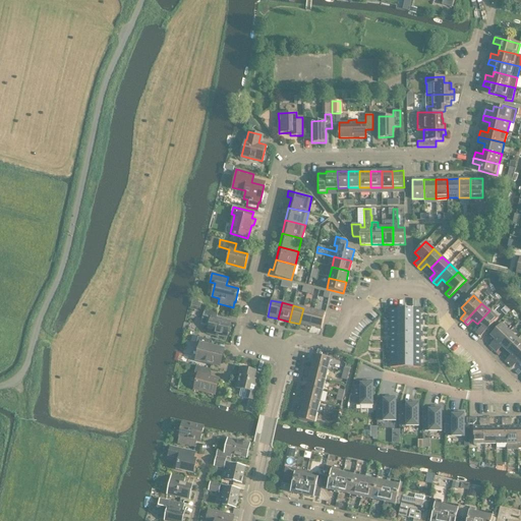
[(310,327),(314,310),(303,308),(299,324),(310,327)]
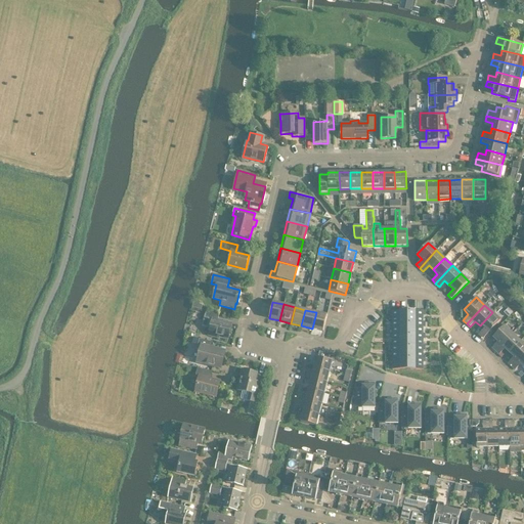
[(407,310),(390,310),(390,315),(393,315),(393,321),(407,321),(407,310)]
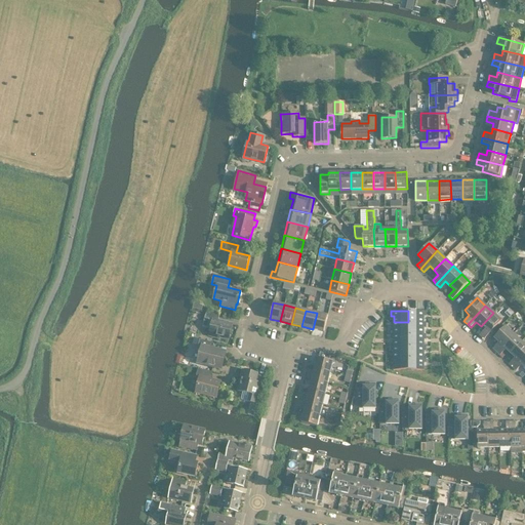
[(426,311),(408,311),(408,322),(422,322),(422,316),(426,316),(426,311)]
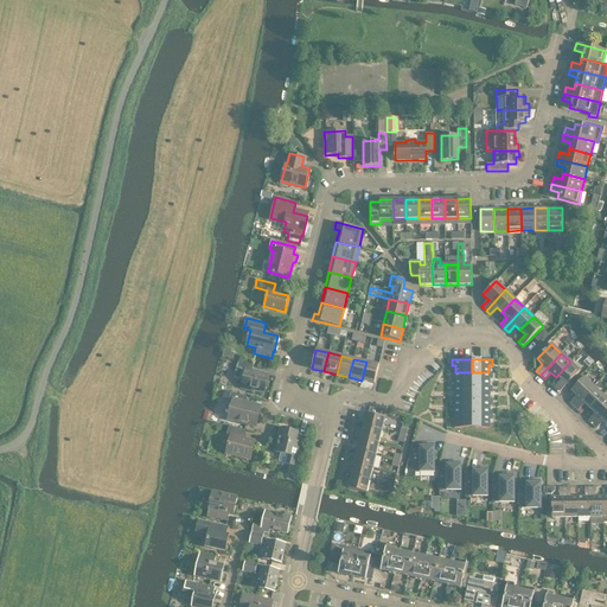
[(243,381),(242,388),(253,391),(254,389),(264,391),(268,376),(251,371),(254,364),(238,360),(234,378),(243,381)]
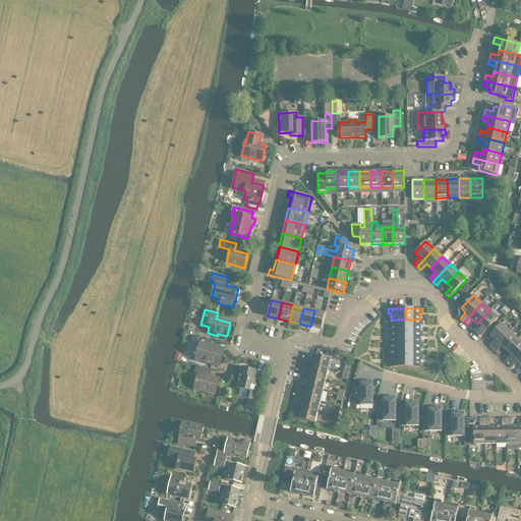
[(314,310),(310,327),(322,330),(325,313),(314,310)]
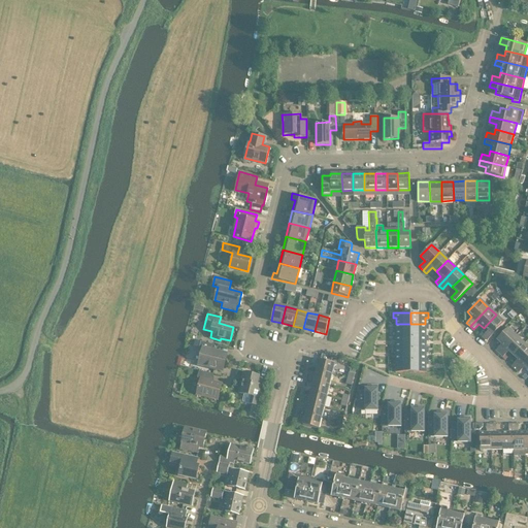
[(504,323),(496,315),(484,328),(488,332),(482,337),(487,341),(504,323)]
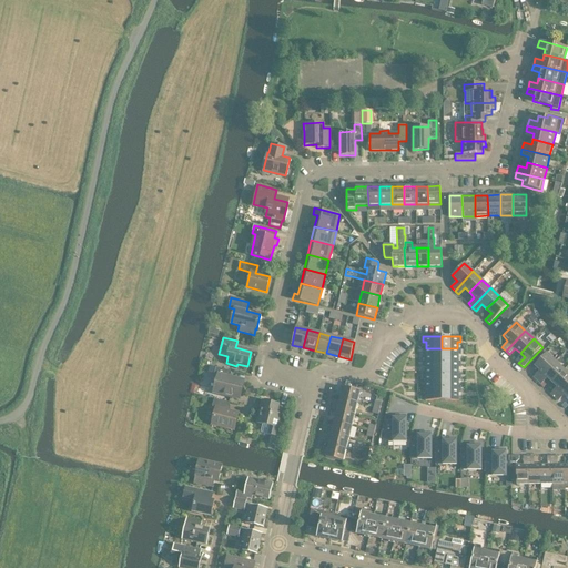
[(426,348),(423,348),(423,354),(426,354),(426,362),(442,362),(442,348),(426,348)]
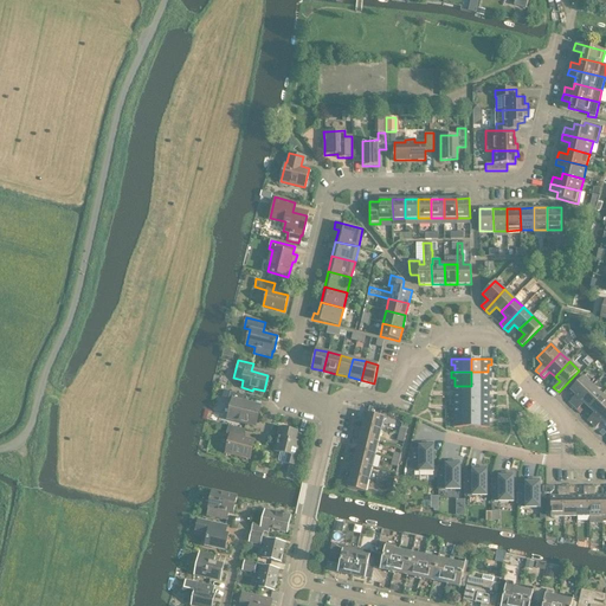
[(488,372),(471,372),(471,386),(488,386),(488,378),(491,378),(491,372),(488,372)]
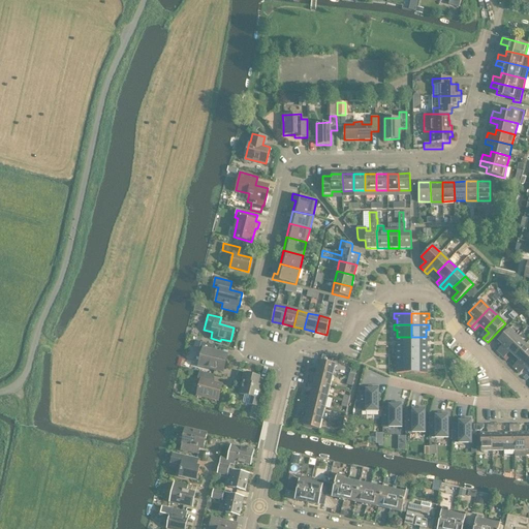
[(500,354),(518,337),(508,329),(497,341),(502,345),(496,351),(500,354)]
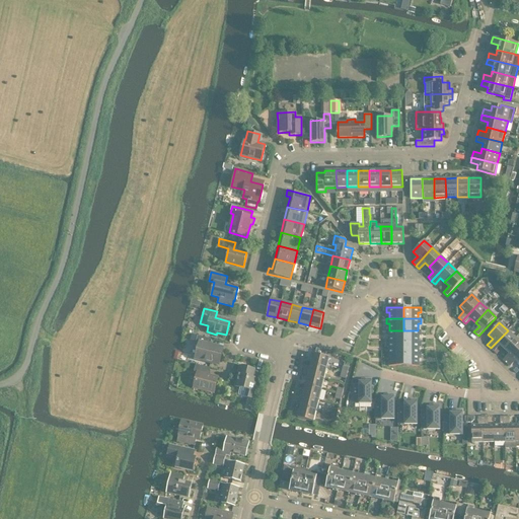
[(389,330),(386,330),(386,336),(389,336),(389,342),(403,342),(403,330),(389,330)]
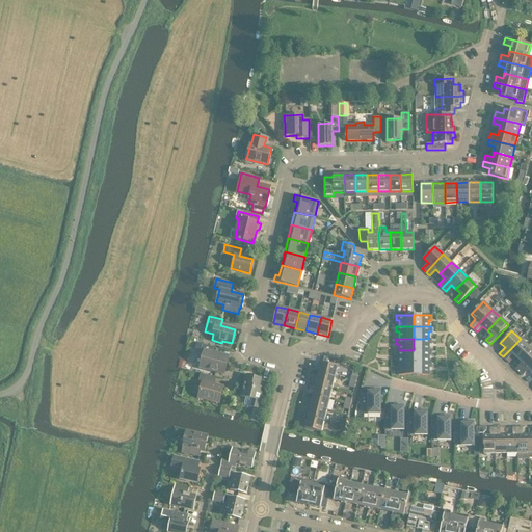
[(428,339),(414,339),(414,350),(428,350),(428,344),(431,344),(431,339),(428,339)]
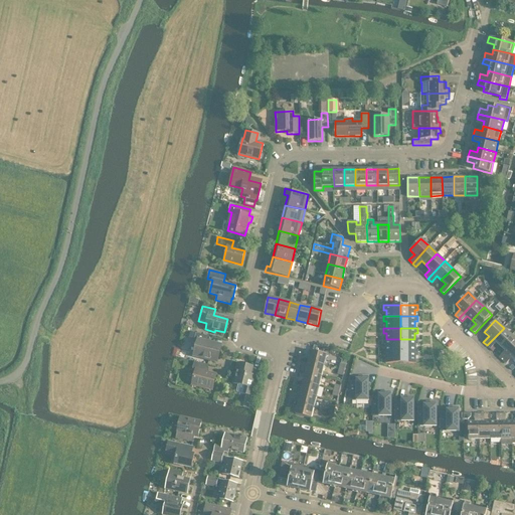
[(504,328),(487,345),(490,348),(496,343),(500,347),(511,335),(504,328)]
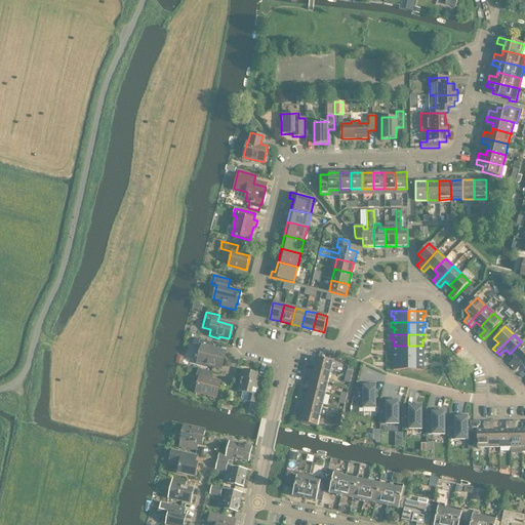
[(197,362),(220,368),(225,352),(211,349),(212,342),(200,339),(198,346),(201,347),(197,362)]
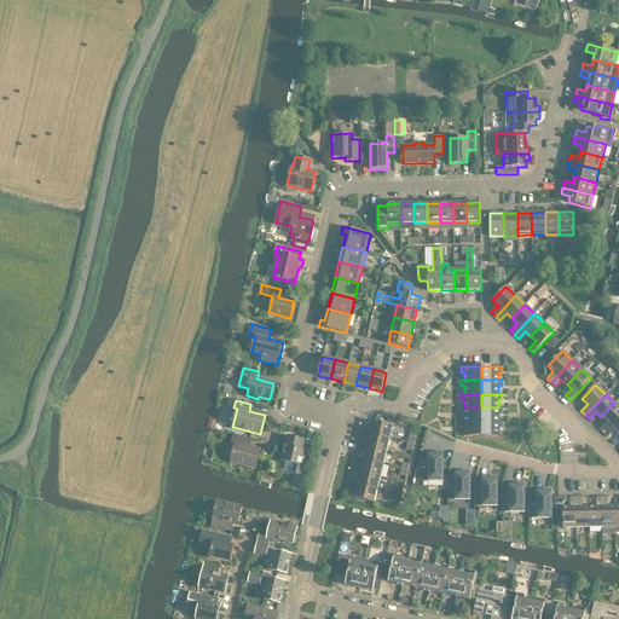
[(618,416),(618,406),(614,403),(601,417),(606,422),(600,429),(603,433),(618,416)]
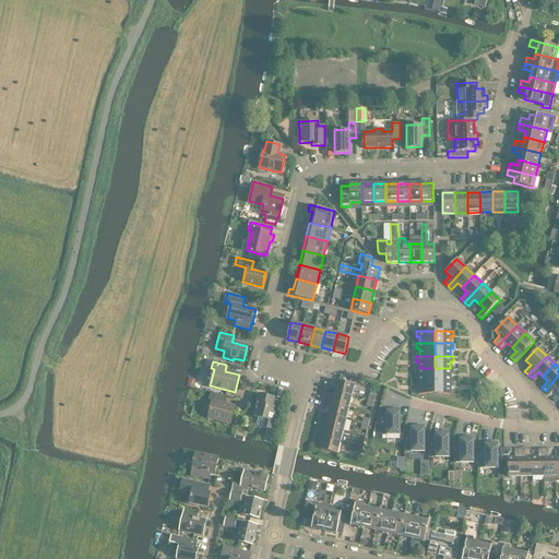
[(419,368),(416,368),(416,373),(419,373),(419,381),(435,381),(435,368),(419,368)]
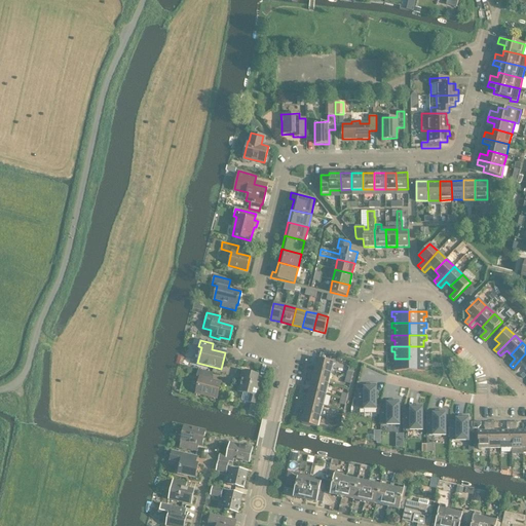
[(423,346),(409,346),(409,359),(423,359),(423,351),(426,351),(426,346),(423,346)]
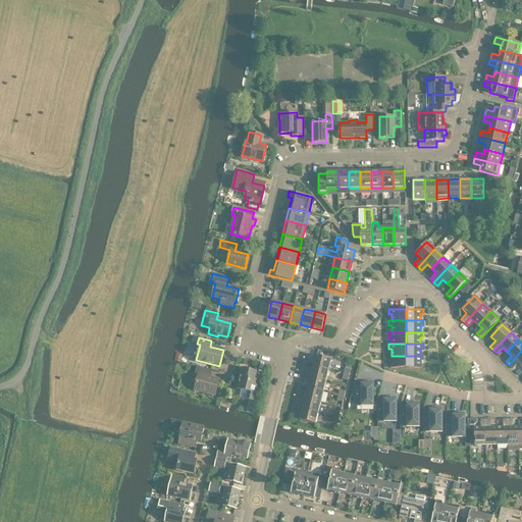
[(315,356),(312,366),(328,370),(331,359),(326,358),(328,353),(318,351),(317,356),(315,356)]
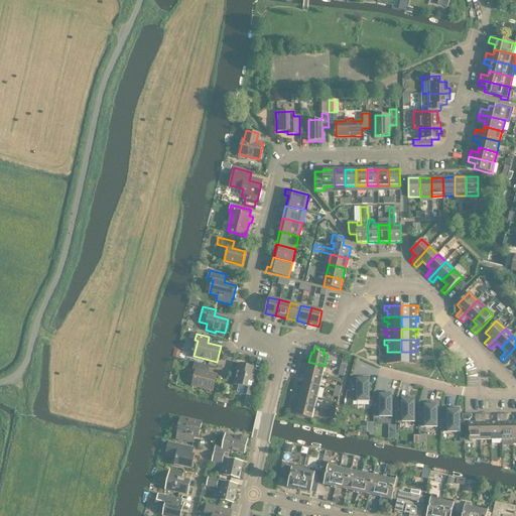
[(515,347),(503,361),(507,364),(512,358),(515,361),(515,347)]
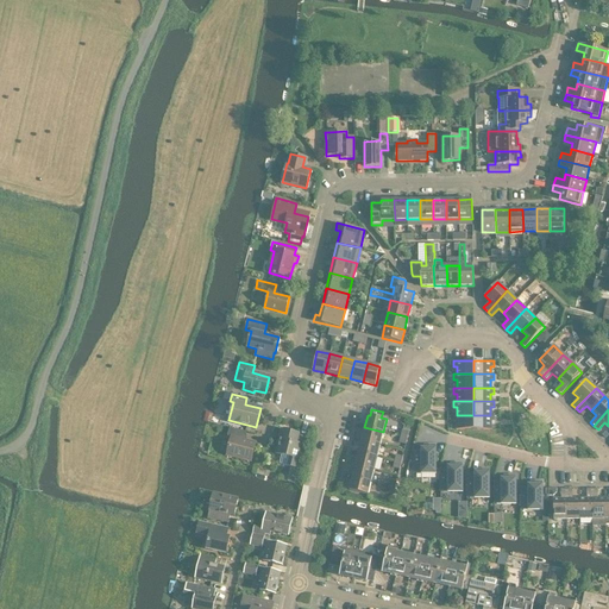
[(457,415),(453,415),(453,421),(457,421),(457,428),(456,428),(456,429),(473,429),(473,415),(457,415)]
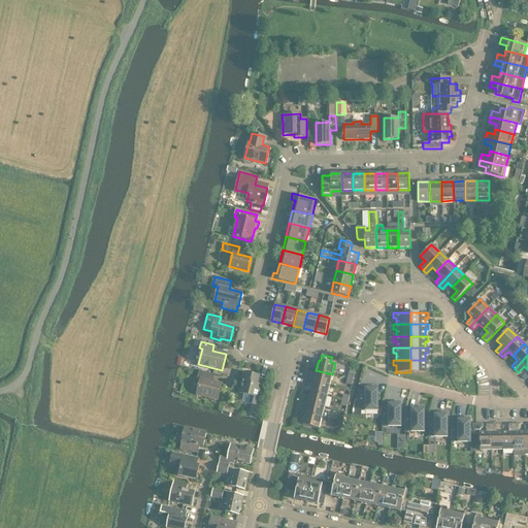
[(425,360),(410,360),(410,372),(426,372),(426,371),(425,371),(425,365),(428,365),(428,360),(425,360)]
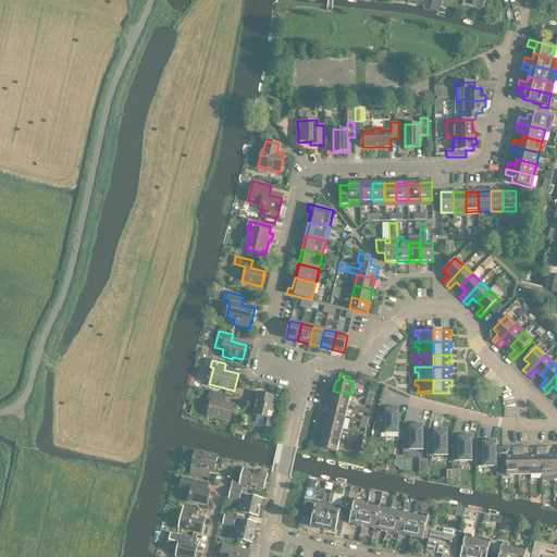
[(368,393),(366,399),(372,400),(373,395),(375,390),(370,387),(368,394),(368,393)]
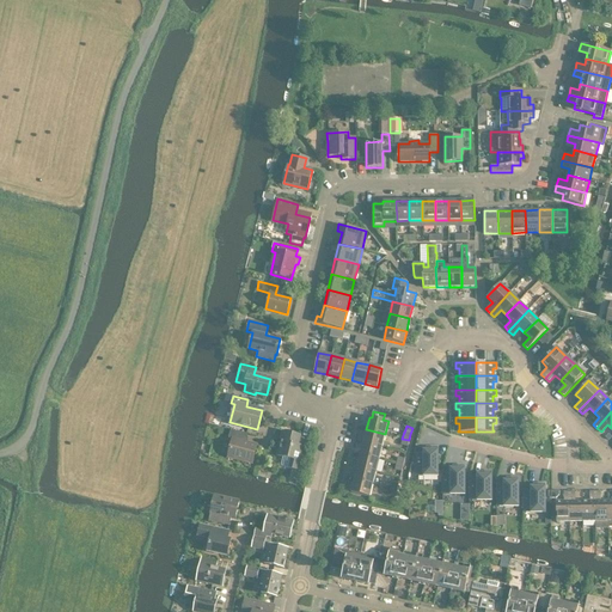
[(231,429),(228,438),(233,439),(228,457),(251,463),(256,445),(245,442),(248,434),(231,429)]
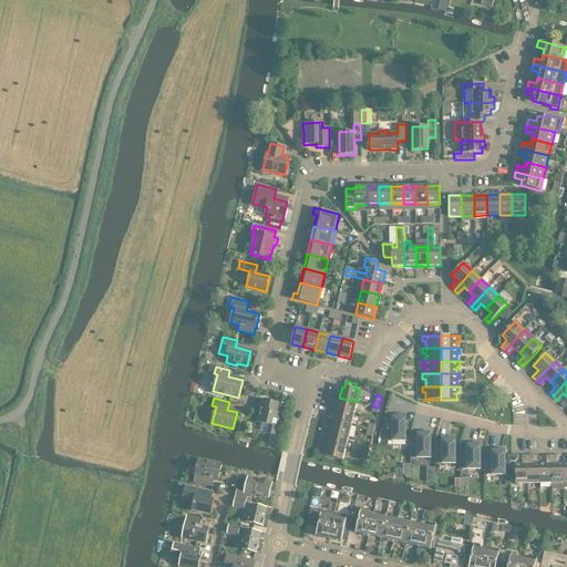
[(357,402),(339,398),(337,410),(353,414),(357,402)]
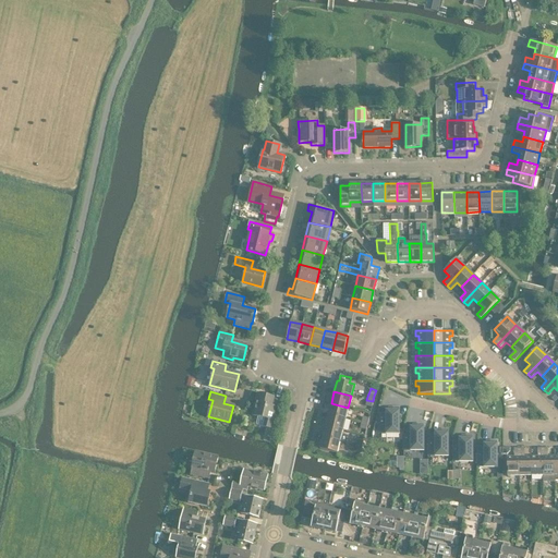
[(253,415),(258,416),(256,424),(273,428),(278,408),(271,405),(274,398),(257,393),(253,415)]
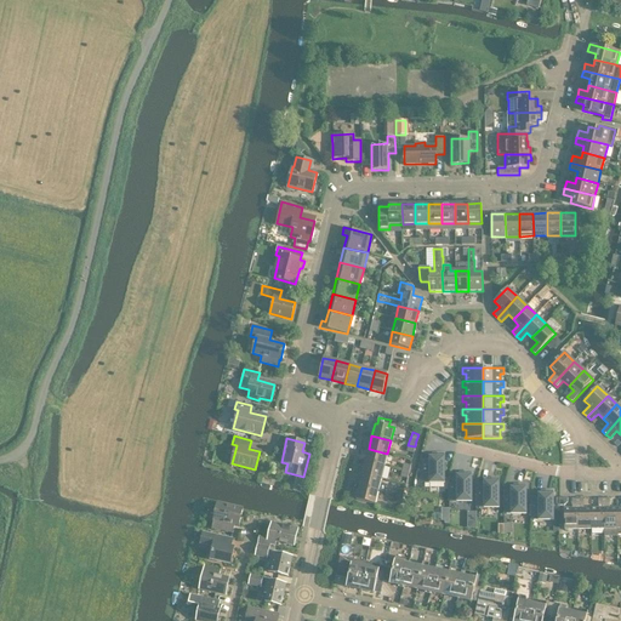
[(387,454),(369,449),(365,461),(385,466),(387,454)]
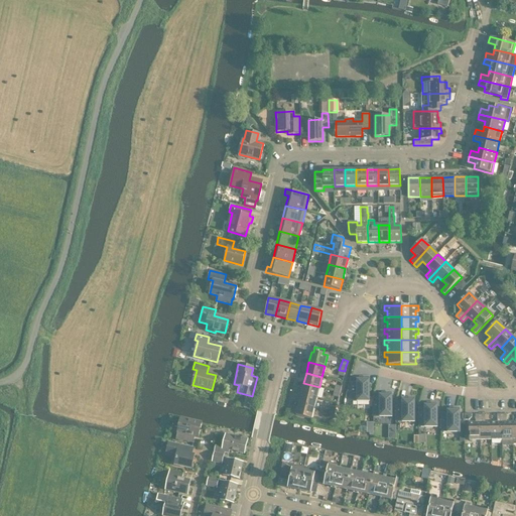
[(369,401),(369,377),(363,377),(363,379),(357,379),(357,381),(351,381),(351,401),(369,401)]
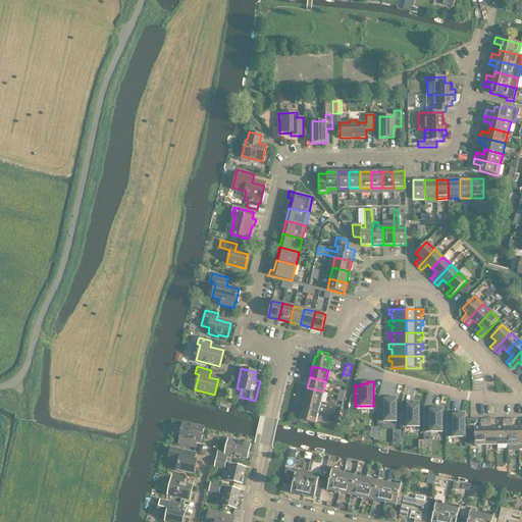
[(323,392),(307,387),(305,399),(320,403),(323,392)]
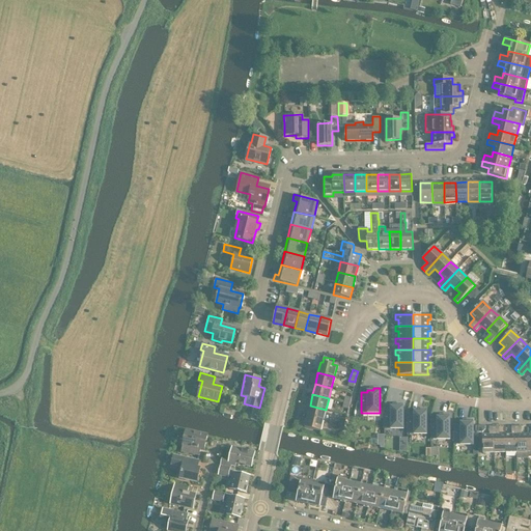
[(403,428),(403,403),(396,403),(396,407),(390,407),(390,409),(384,409),(384,428),(403,428)]
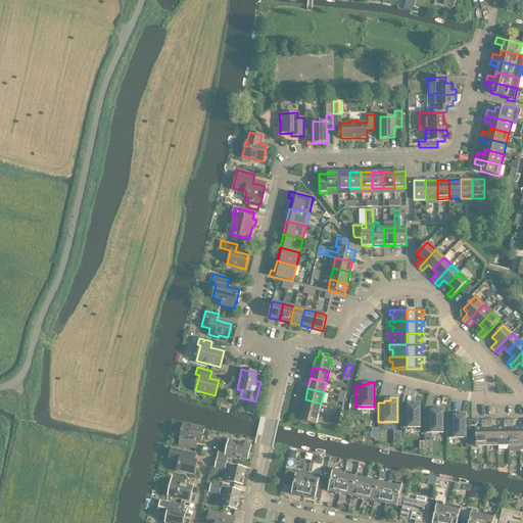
[(321,403),(305,399),(302,410),(319,414),(321,403)]
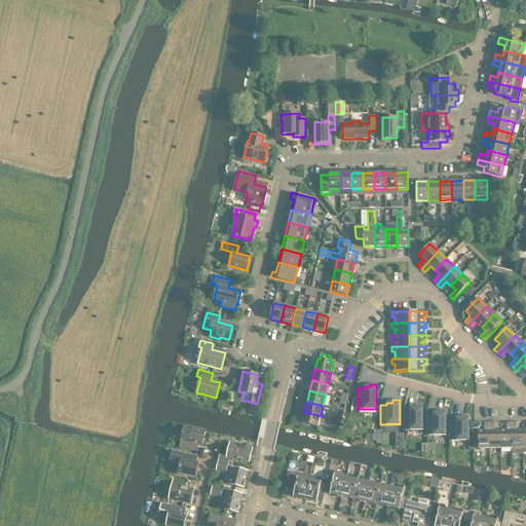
[(422,429),(422,405),(415,405),(415,408),(410,408),(410,410),(404,410),(404,429),(422,429)]
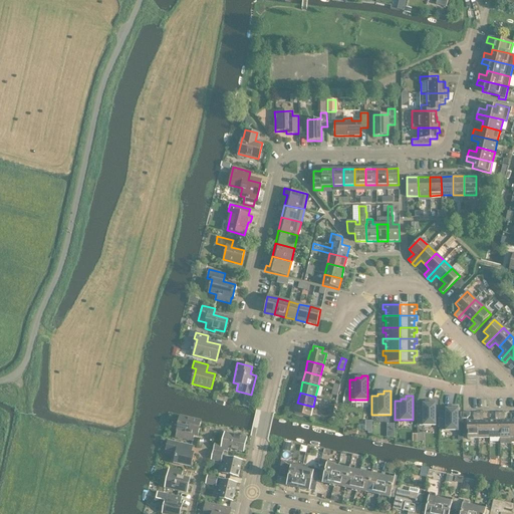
[(435,425),(435,401),(429,401),(429,404),(423,404),(423,406),(417,406),(417,425),(435,425)]
